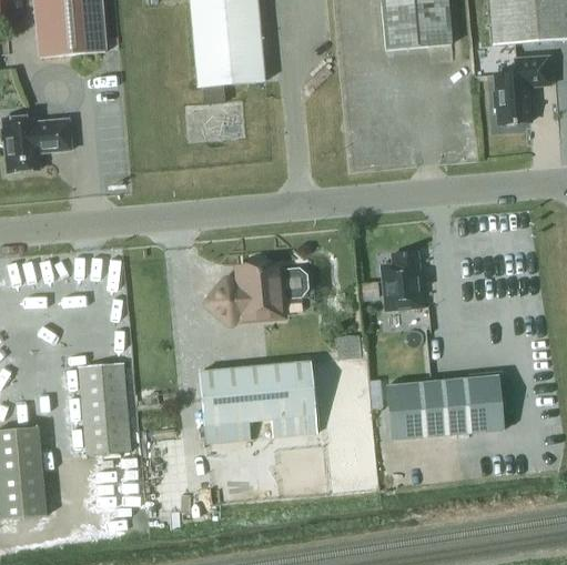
[(34,0),(40,56),(107,50),(101,0),(34,0)]
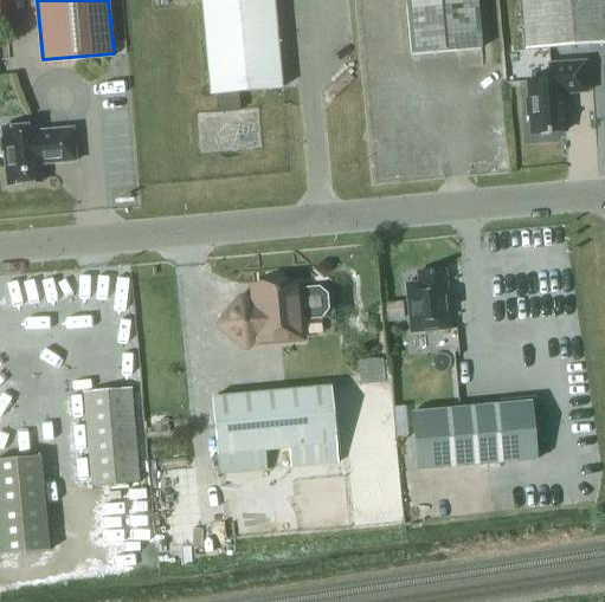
[(201,0),(212,92),(218,92),(238,90),(283,85),(274,0),(201,0)]
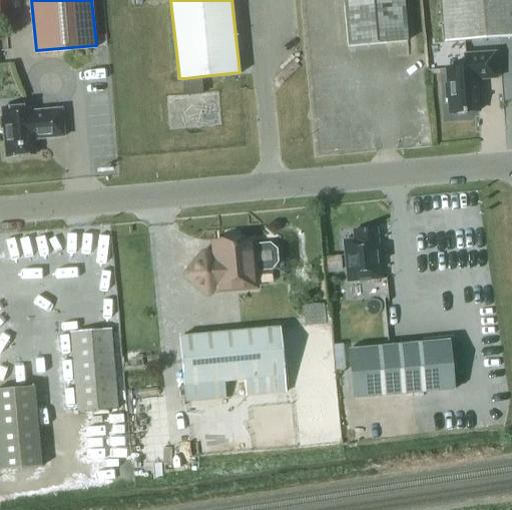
[(344,0),(349,41),(407,36),(403,0),(344,0)]
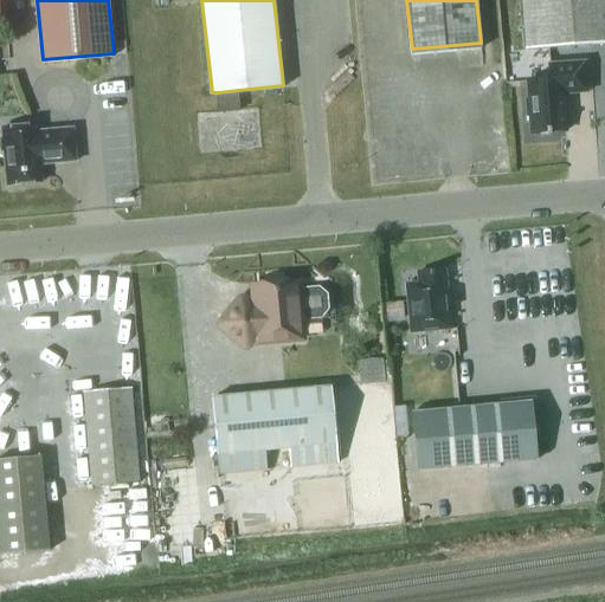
[(521,0),(526,46),(604,39),(604,0),(521,0)]
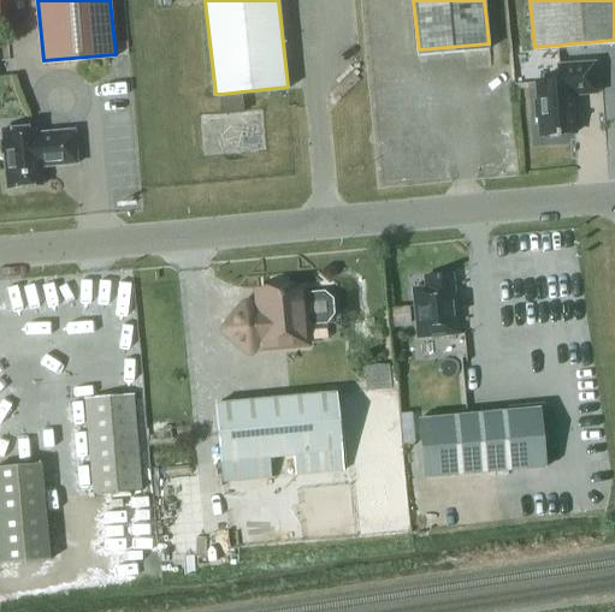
[(539,114),(540,132),(542,132),(542,135),(543,135),(548,136),(553,136),(557,135),(561,134),(561,131),(577,130),(574,91),(598,90),(596,59),(559,61),(560,77),(537,78),(538,97),(536,97),(537,114),(539,114)]
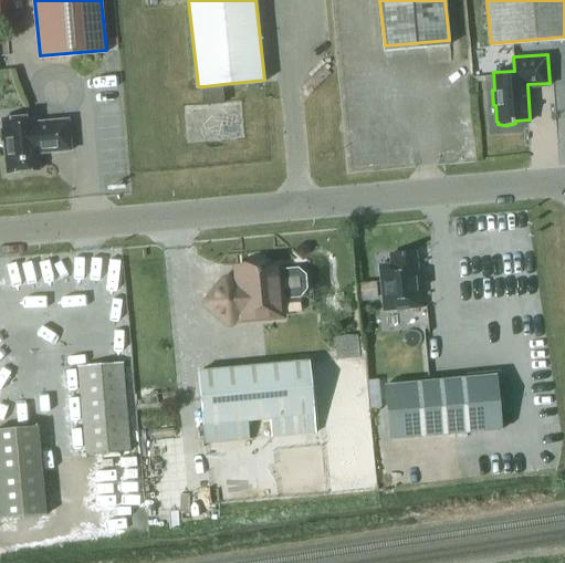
[(203,86),(205,102),(187,104),(190,139),(244,134),(241,98),(225,101),(222,84),(203,86)]
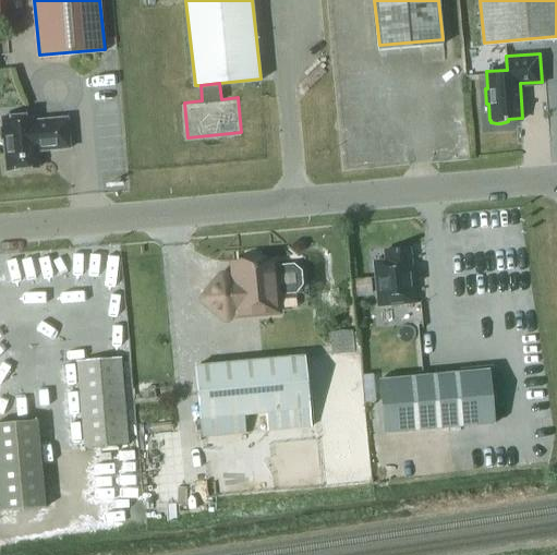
[(68,116),(35,118),(35,112),(34,112),(34,117),(3,120),(3,116),(2,116),(3,124),(1,127),(2,136),(4,137),(7,168),(10,168),(12,169),(20,169),(22,167),(39,165),(38,148),(71,145),(68,116)]
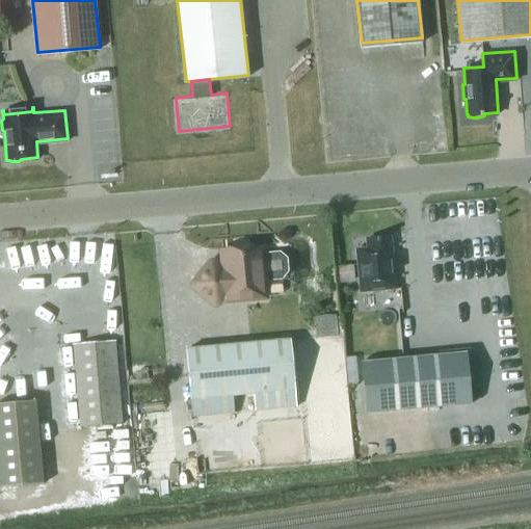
[(392,234),(367,237),(368,245),(356,246),(361,290),(397,286),(392,234)]
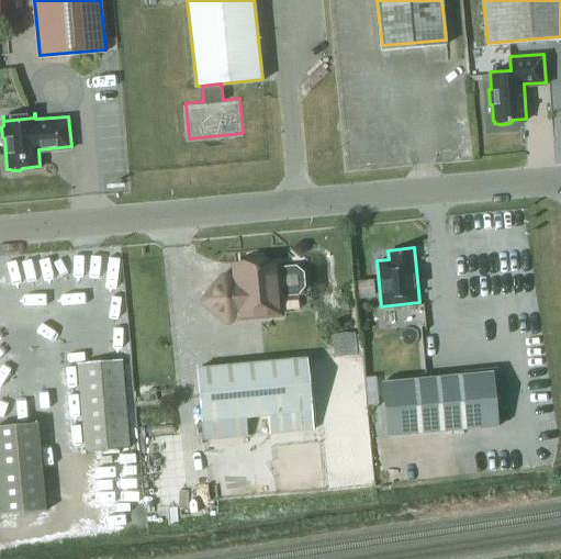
[(225,276),(208,298),(229,316),(234,310),(240,310),(240,314),(280,310),(279,294),(299,292),(304,286),(303,270),(295,264),(276,266),(276,260),(236,264),(238,281),(232,281),(225,276)]
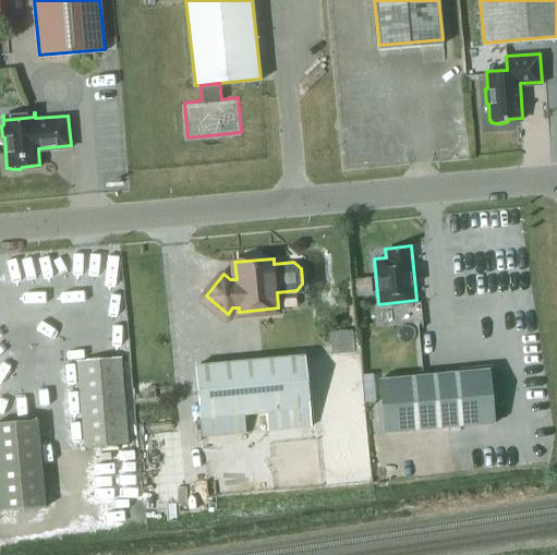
[(245,431),(244,412),(263,410),(264,430),(309,425),(307,406),(311,406),(305,353),(195,363),(203,435),(245,431)]
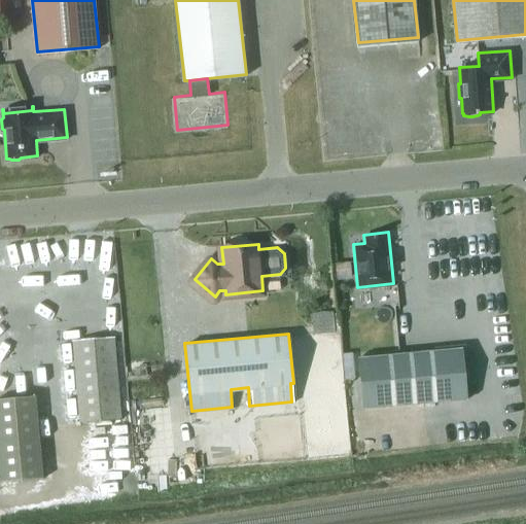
[(73,339),(80,421),(121,417),(114,336),(73,339)]
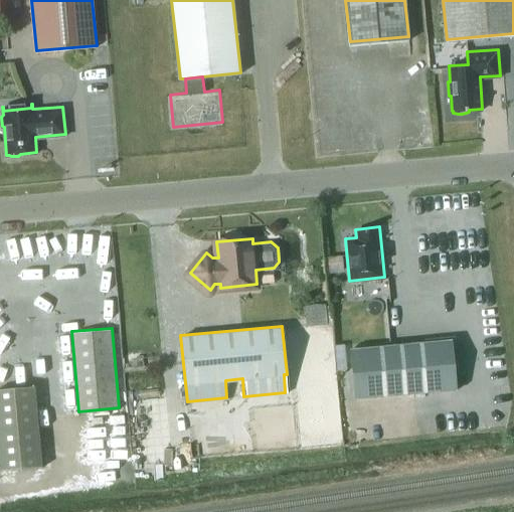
[(355,397),(457,388),(453,339),(351,348),(355,397)]
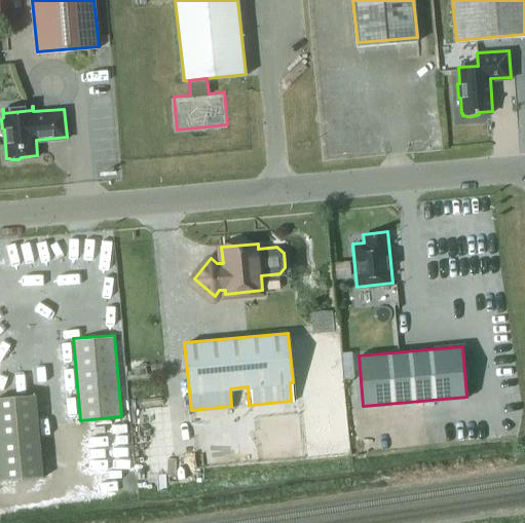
[(0,476),(38,475),(34,393),(0,394),(0,476)]
